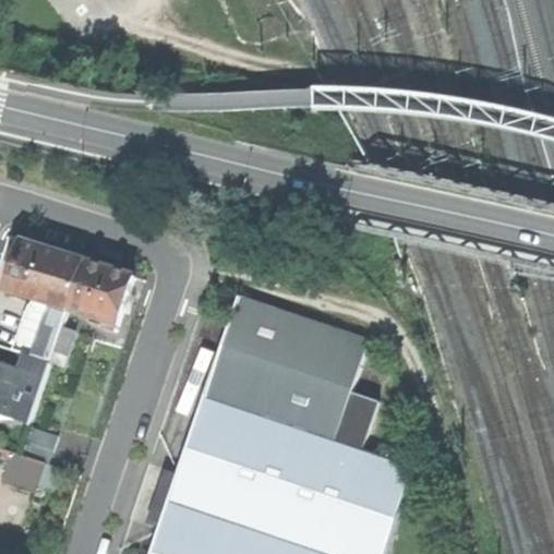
[(48,248),(19,239),(2,288),(50,303),(39,322),(27,353),(47,360),(49,360),(60,323),(67,308),(82,260),(48,248)]
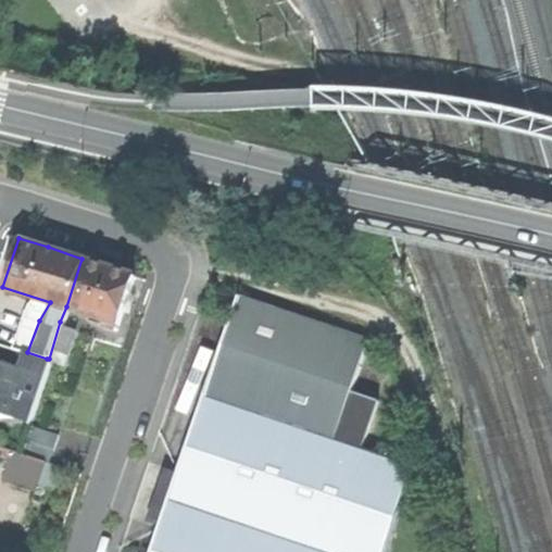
[(105,265),(82,259),(66,306),(103,318),(101,323),(114,326),(130,274),(105,265)]
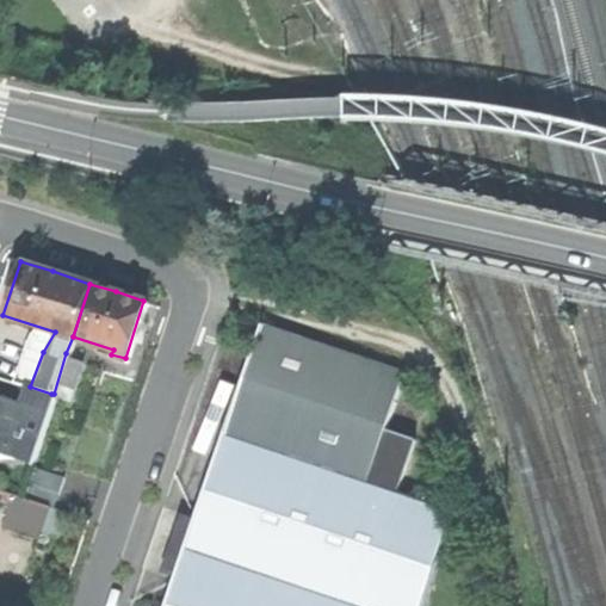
[(393,489),(410,436),(381,426),(401,370),(259,322),(247,356),(161,605),(416,605),(449,508),(393,489)]
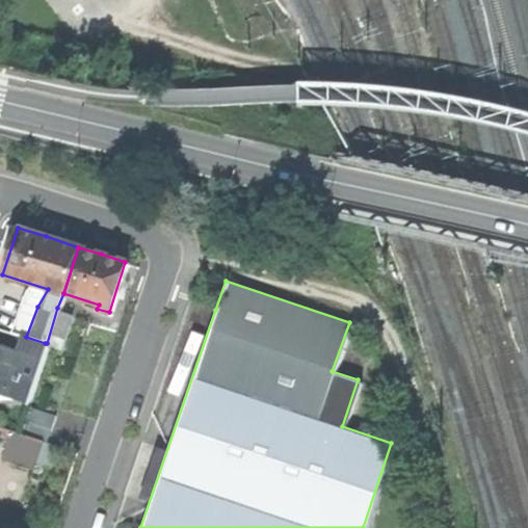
[(69,312),(57,308),(47,343),(57,346),(69,312)]
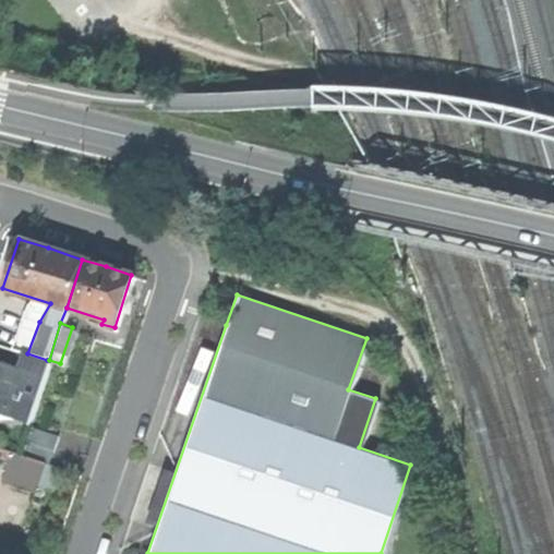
[(24,352),(17,371),(0,364),(0,408),(27,418),(47,360),(27,353),(24,352)]
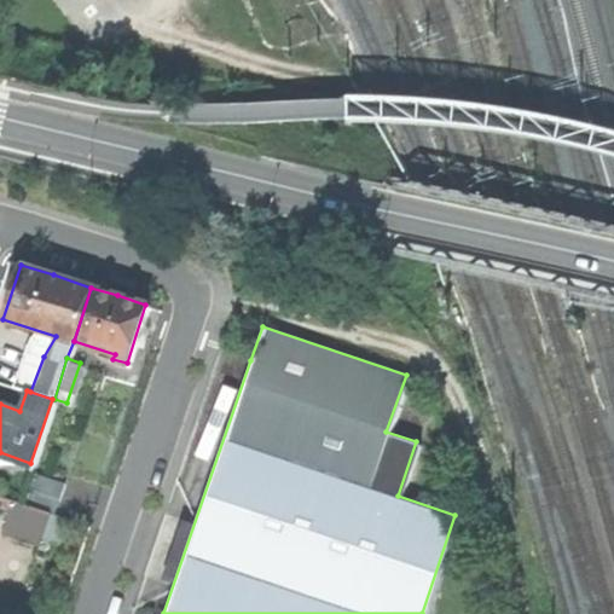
[(62,480),(30,470),(19,502),(46,511),(51,513),(62,480)]
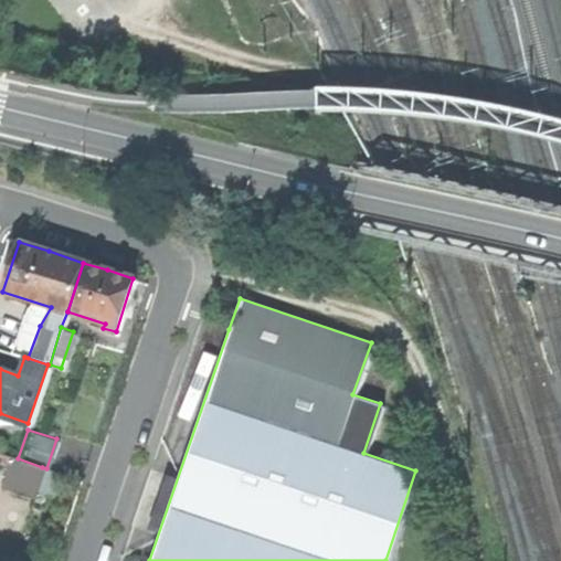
[(0,465),(9,468),(2,485),(33,495),(34,490),(42,467),(18,458),(12,457),(0,453),(0,465)]
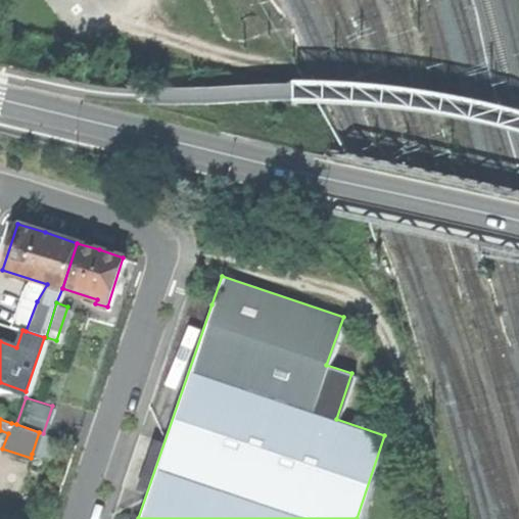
[(43,433),(39,432),(32,454),(45,458),(52,436),(43,433)]
